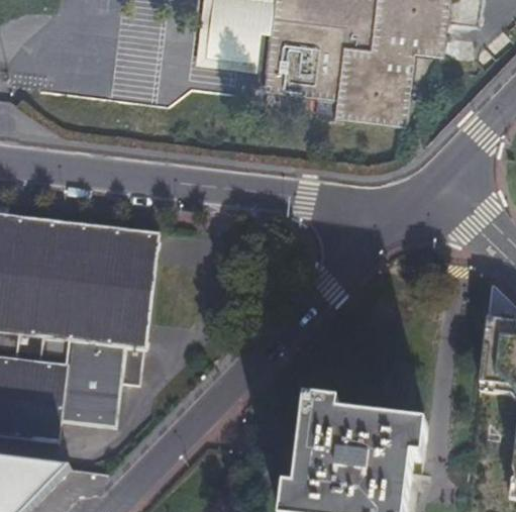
[(261,26),(271,27),(274,0),(200,0),(194,59),(255,66),(261,26)]
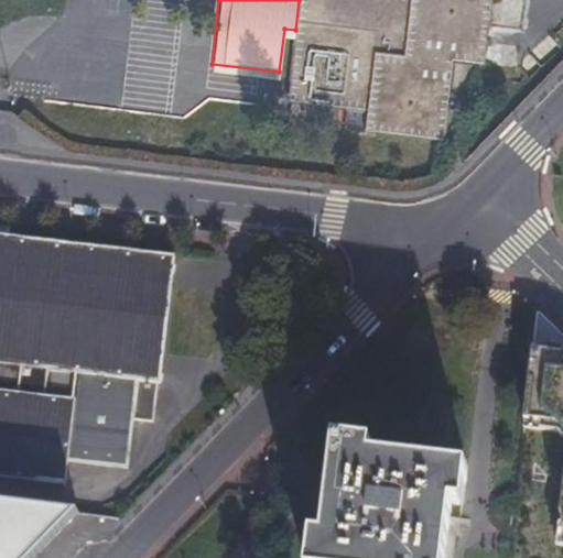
[(299,0),(295,30),(287,94),(344,101),(343,120),(365,123),(444,132),(448,99),(469,101),(476,56),(515,61),(518,37),(487,33),(488,19),(519,23),(521,0),(299,0)]
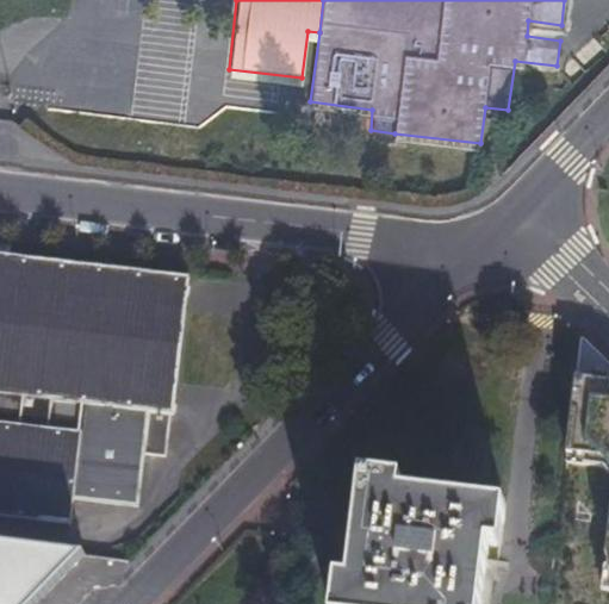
[(0,509),(6,510),(6,511),(7,511),(7,510),(35,514),(36,515),(37,515),(37,514),(64,517),(67,518),(67,516),(69,492),(136,499),(142,447),(162,449),(168,408),(171,409),(171,405),(169,405),(173,378),(174,378),(174,377),(173,377),(176,348),(176,347),(180,319),(180,318),(182,290),(184,290),(184,288),(182,288),(185,273),(186,274),(186,272),(184,271),(184,272),(155,268),(155,267),(154,267),(153,268),(125,265),(124,265),(95,262),(95,261),(94,261),(66,259),(66,257),(64,257),(64,259),(36,255),(36,254),(35,254),(35,255),(6,251),(7,250),(5,250),(6,240),(0,238),(0,509)]
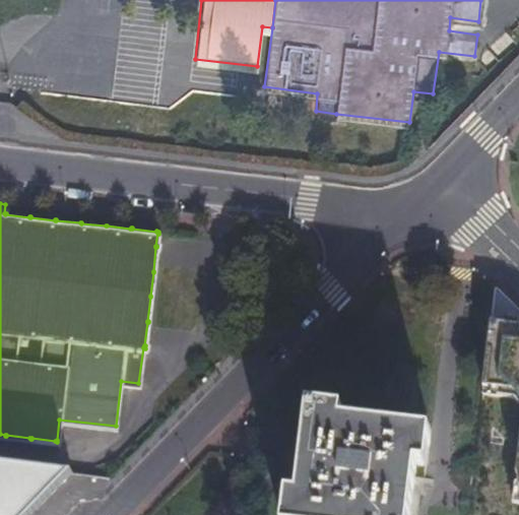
[(518,305),(494,283),(481,389),(513,393),(518,399),(518,432),(514,468),(518,483),(518,305)]
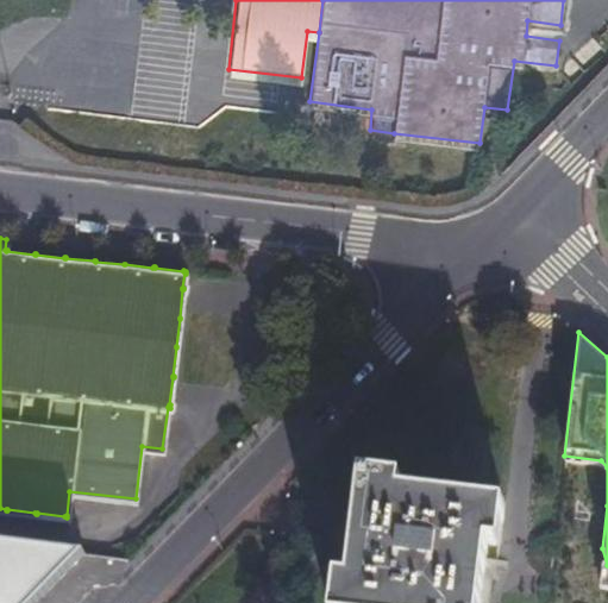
[(401,476),(361,471),(348,576),(336,575),(332,602),(476,602),(486,538),(496,539),(501,498),(400,487),(401,476)]
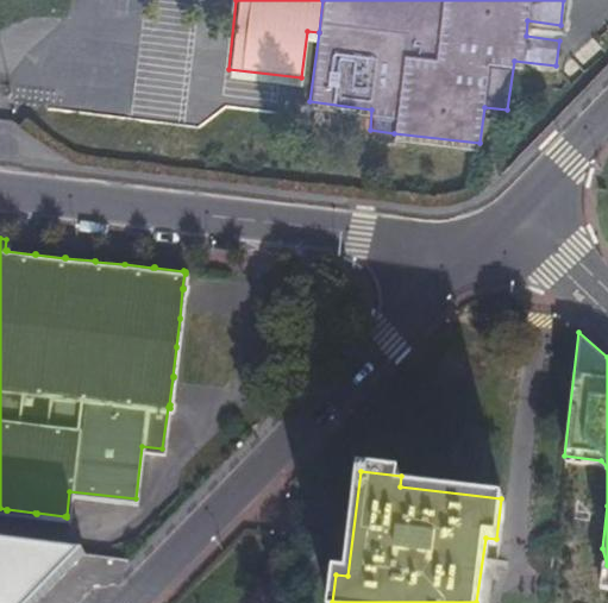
[(0,602),(30,602),(83,548),(0,538),(0,602)]
